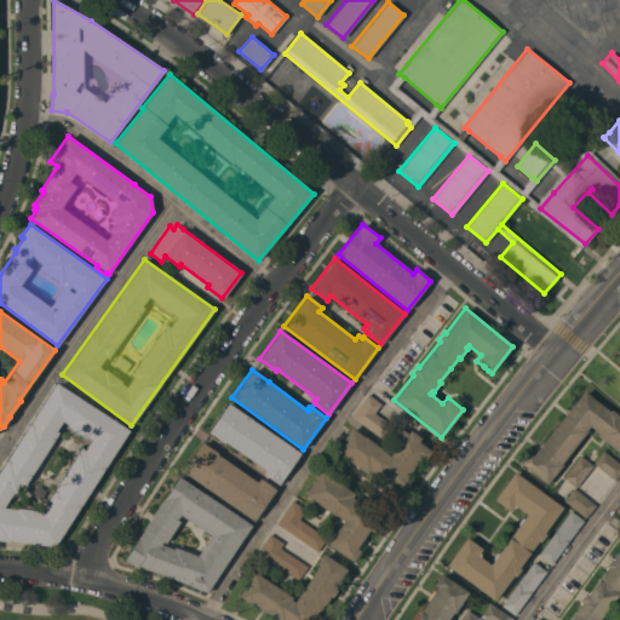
[(9,540),(9,541),(0,540),(0,470),(56,383),(130,430),(55,546),(9,540)]
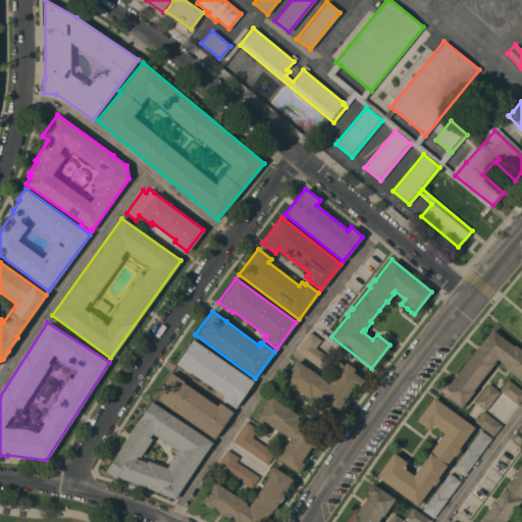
[(513,346),(514,345),(521,351),(521,382),(501,366),(503,364),(496,359),(492,362),(493,363),(472,390),(473,392),(460,408),(437,390),(445,381),(448,383),(490,329),(513,346)]
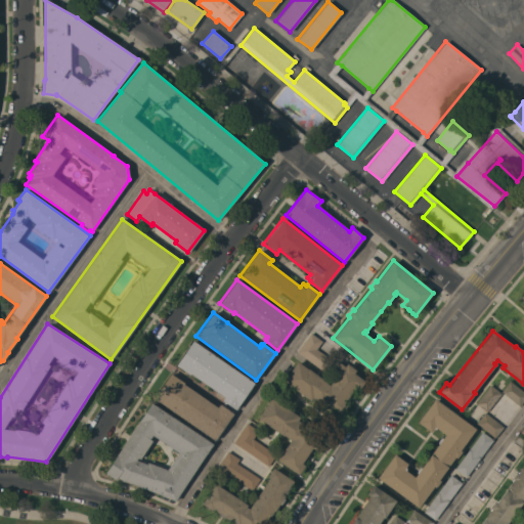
[(310,333),(321,341),(315,349),(334,362),(325,374),(297,352),(310,333)]
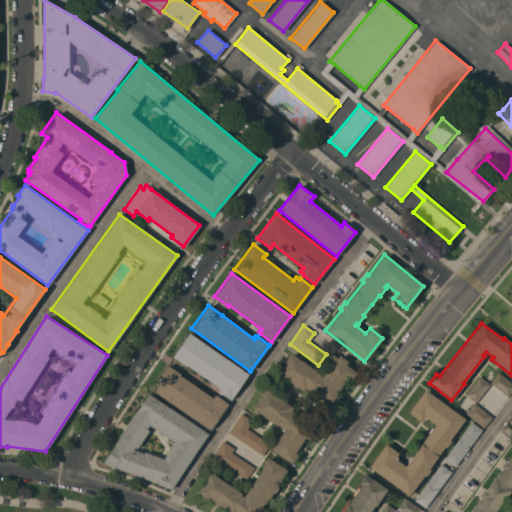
[(248,374),(230,400),(217,391),(219,388),(186,365),(185,366),(172,357),(188,333),(248,374)]
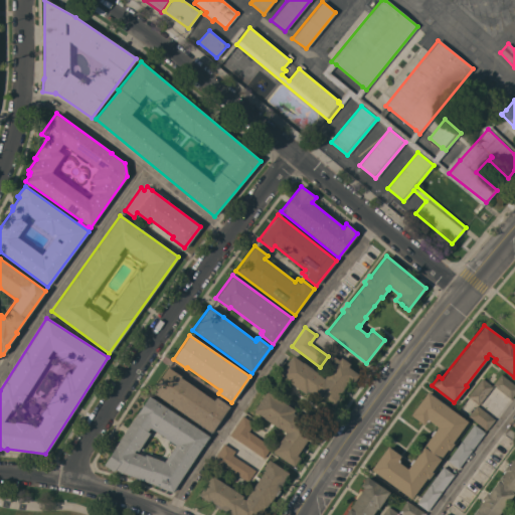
[(302,363),(303,362),(317,373),(323,378),(331,368),(326,365),(333,356),(338,360),(340,357),(349,364),(347,366),(358,375),(351,383),(348,381),(337,396),(340,398),(334,407),(319,396),(316,399),(307,392),(305,394),(278,374),(292,355),(302,363)]
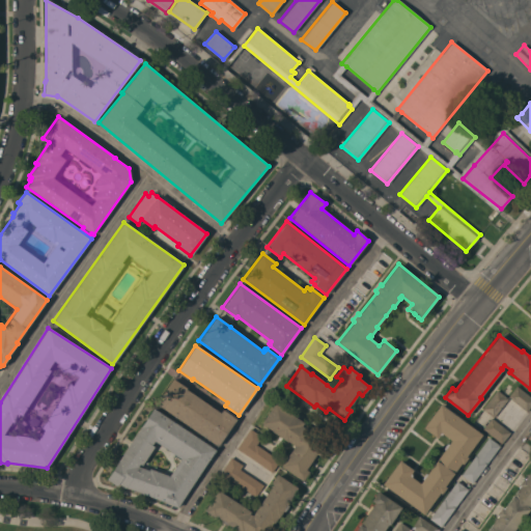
[(187,388),(186,389),(220,413),(222,410),(236,419),(218,446),(156,403),(172,379),(187,388)]
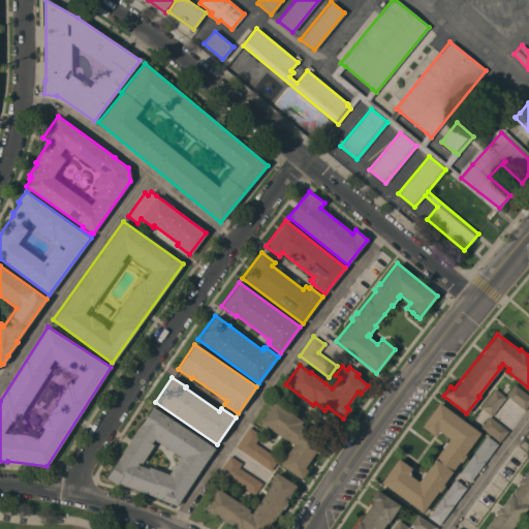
[(528,395),(528,403),(524,410),(505,396),(515,384),(528,395)]
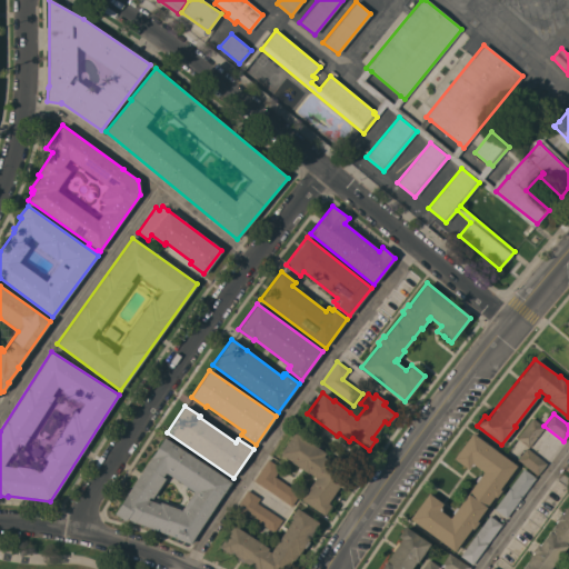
[(532,418),(543,427),(528,448),(516,438),(532,418)]
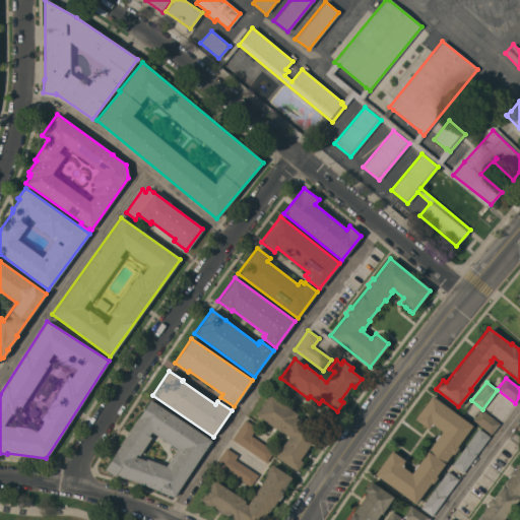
[(268,395),(297,414),(295,417),(305,424),(303,427),(319,438),(313,447),(309,445),(299,460),(302,462),(296,471),(274,456),(287,437),(280,432),(280,433),(265,423),(266,421),(255,414),(268,395)]
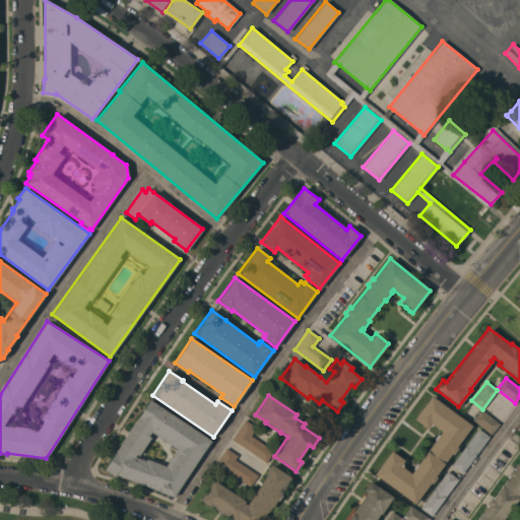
[(471,426),(456,447),(457,448),(453,455),(451,453),(435,476),(437,477),(432,483),(430,482),(414,504),(374,473),(391,451),(404,460),(402,463),(402,465),(402,467),(410,473),(413,469),(412,468),(413,467),(413,466),(415,464),(415,463),(417,464),(435,441),(434,440),(434,439),(435,437),(436,436),(437,436),(437,434),(439,435),(441,432),(433,426),(431,426),(429,426),(427,429),(413,419),(431,396),(471,426)]
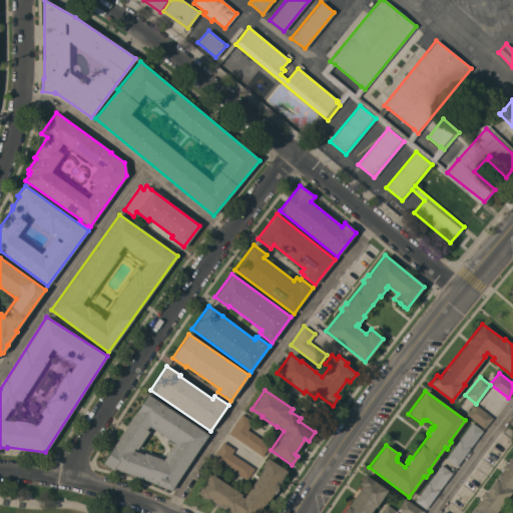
[(159,486),(159,485),(121,471),(120,471),(114,467),(112,470),(102,463),(147,394),(207,435),(171,490),(159,486)]
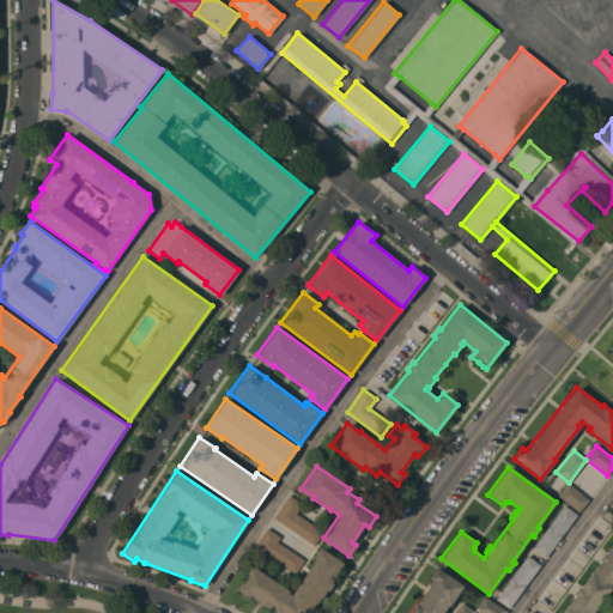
[(589,499),(578,513),(557,496),(568,483),(589,499)]
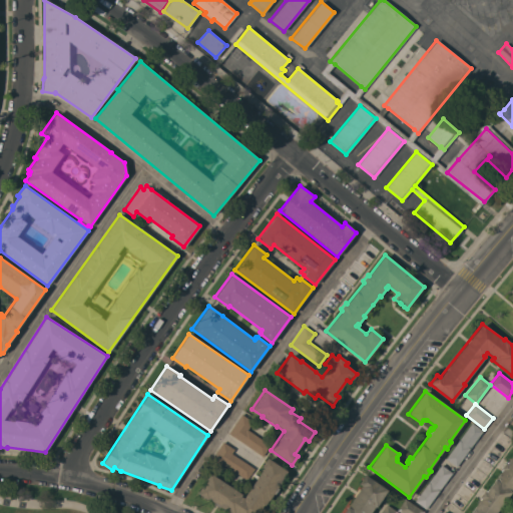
[(251,422),(246,430),(270,445),(263,457),(227,434),(240,414),(251,422)]
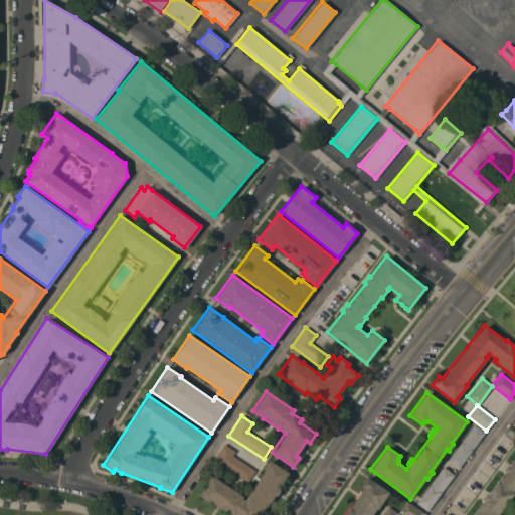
[(473,424),(484,432),(458,469),(447,461),(473,424)]
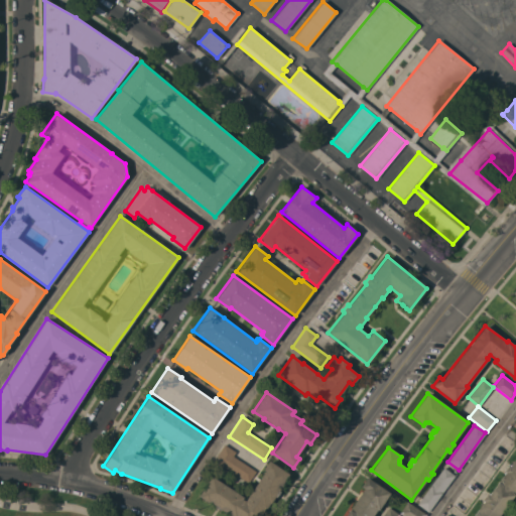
[(255,472),(248,483),(225,468),(222,472),(211,464),(224,444),(235,453),(233,457),(255,472)]
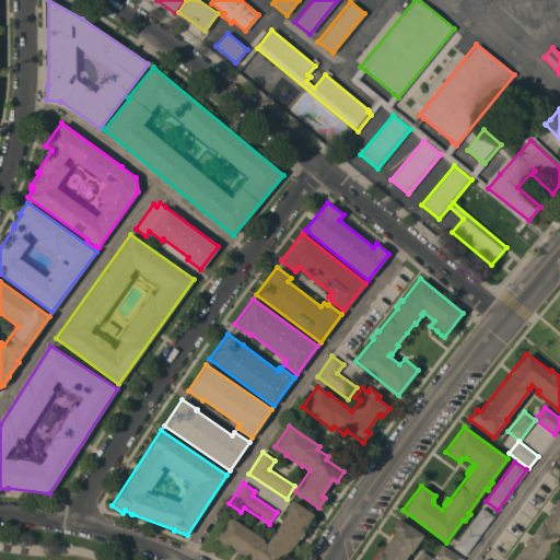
[(512,559),(525,544),(523,543),(528,535),(529,536),(548,513),(546,511),(551,504),(552,505),(559,494),(559,534),(540,559),(512,559)]
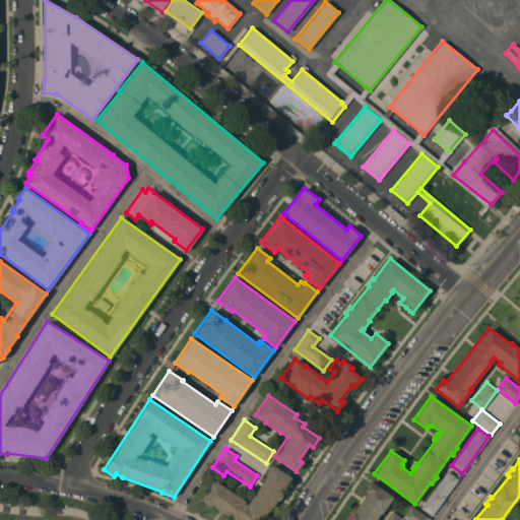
[(245,501),(244,503),(247,505),(266,474),(264,473),(270,464),(290,477),(284,486),(285,488),(280,495),(281,495),(277,501),(276,501),(272,508),(270,507),(261,519),(233,519),(222,513),(221,515),(216,511),(216,510),(210,505),(209,506),(200,500),(213,480),(245,501)]
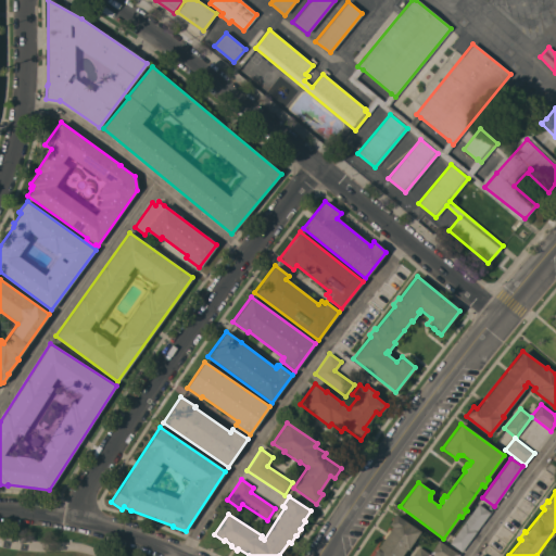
[(478,504),(490,513),(460,552),(449,543),(478,504)]
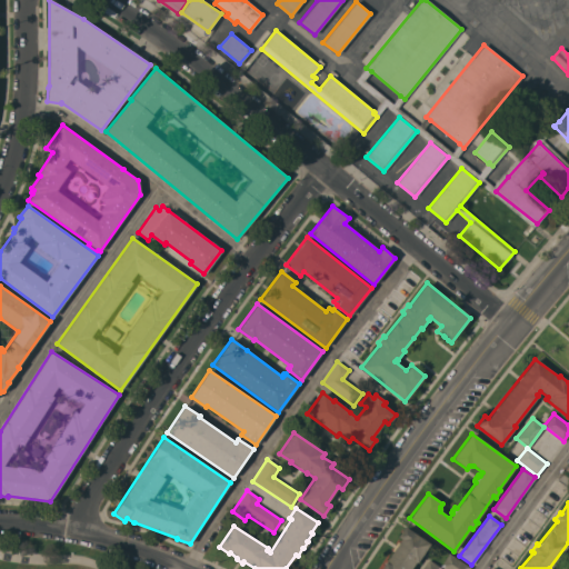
[(380,568),(392,551),(391,550),(397,541),(398,542),(400,539),(397,537),(405,526),(429,545),(417,562),(416,561),(410,568),(380,568)]
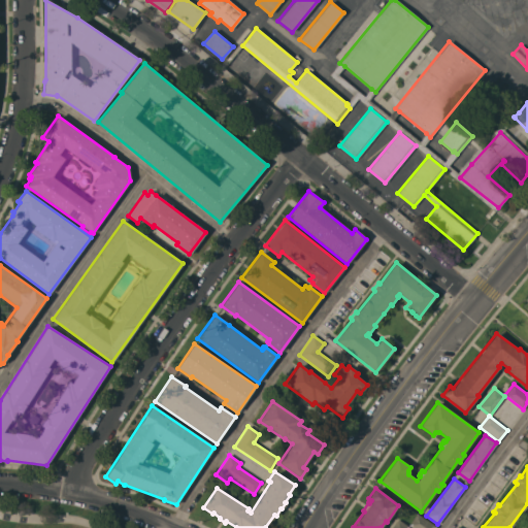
[(436,527),(435,527),(413,527),(408,525),(417,514),(436,527)]
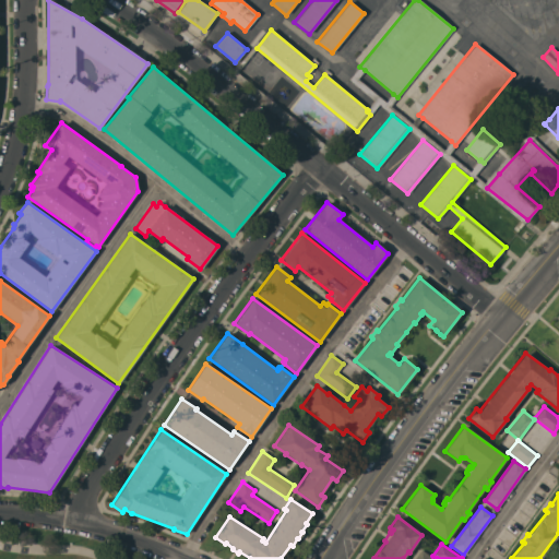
[(413,558),(420,549),(432,558),(431,558),(413,558)]
